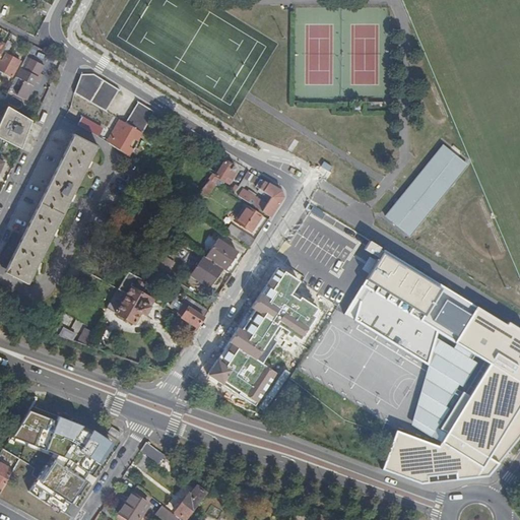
[(39,13),(48,18),(53,7),(45,3),(39,13)]
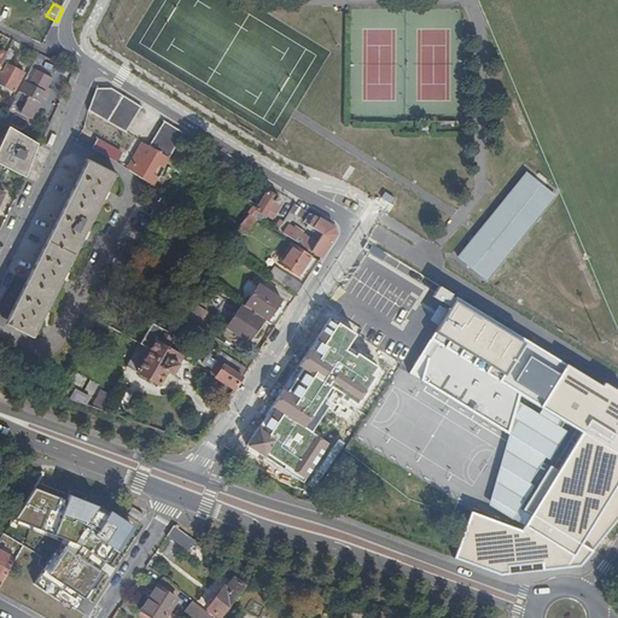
[(17,54),(11,51),(7,57),(0,69),(0,85),(16,94),(25,75),(15,70),(18,65),(12,62),(17,54)]
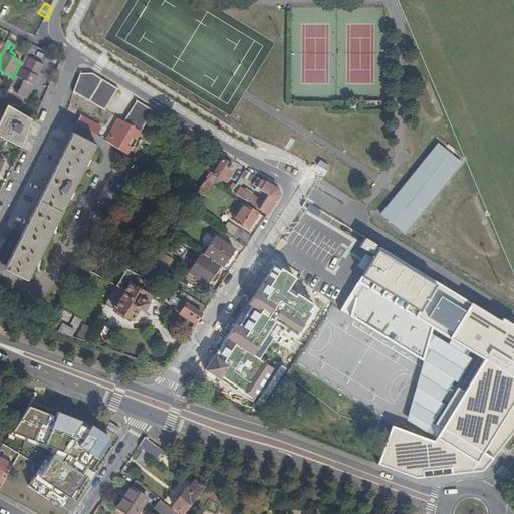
[(17,95),(20,96),(37,63),(32,60),(21,79),(25,81),(17,95)]
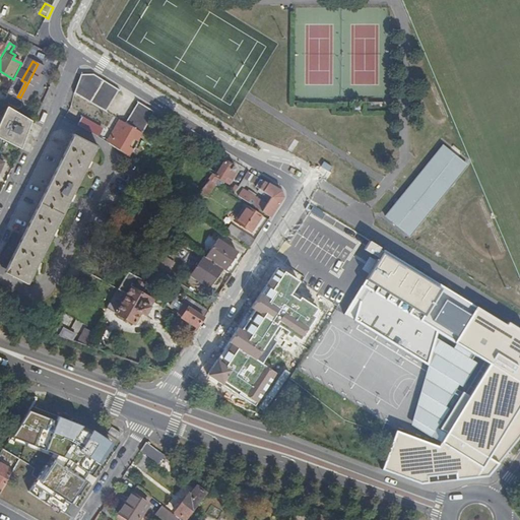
[(38,64),(20,98),(27,102),(41,78),(43,79),(46,74),(44,73),(46,68),(38,64)]
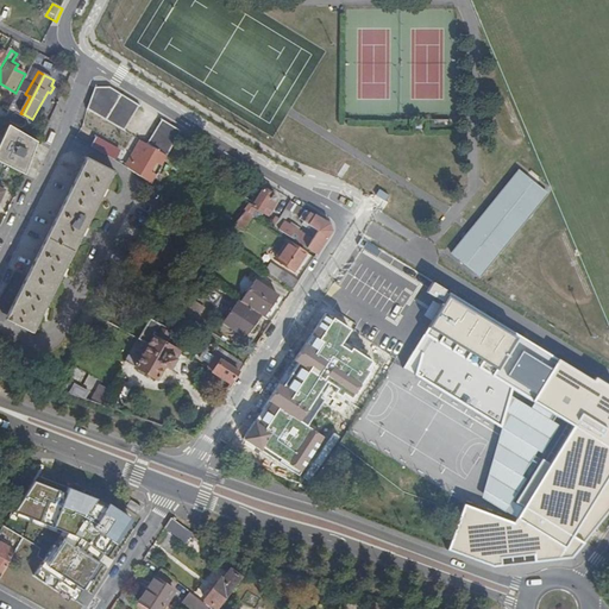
[(88,111),(126,133),(139,107),(111,89),(95,90),(88,111)]
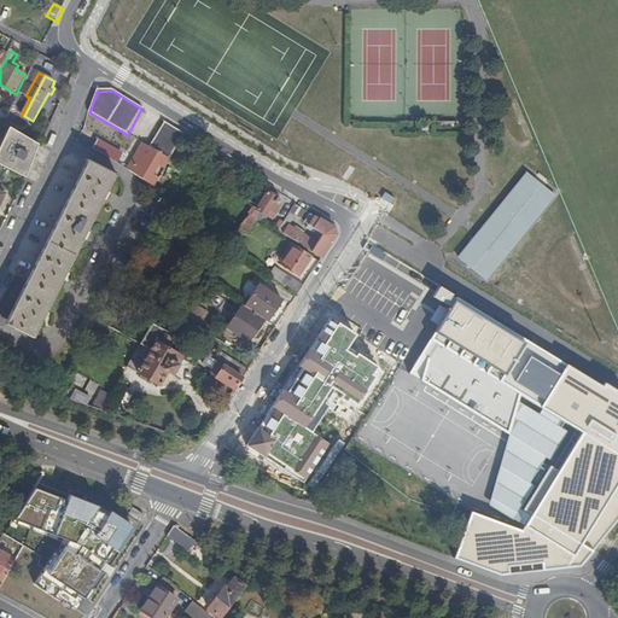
[(151,149),(170,161),(184,134),(164,123),(151,149)]
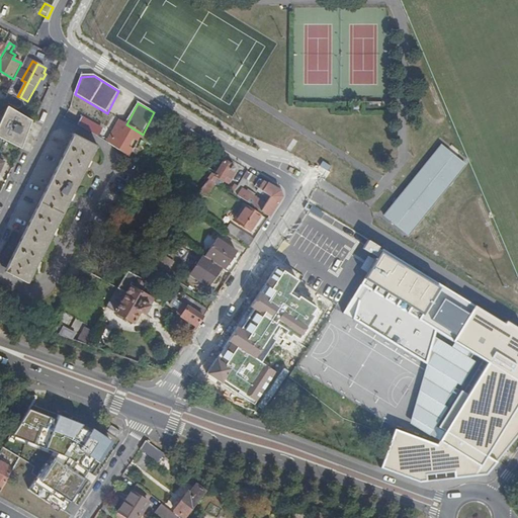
[(0,139),(22,151),(33,123),(32,121),(13,110),(9,108),(0,127),(0,139)]
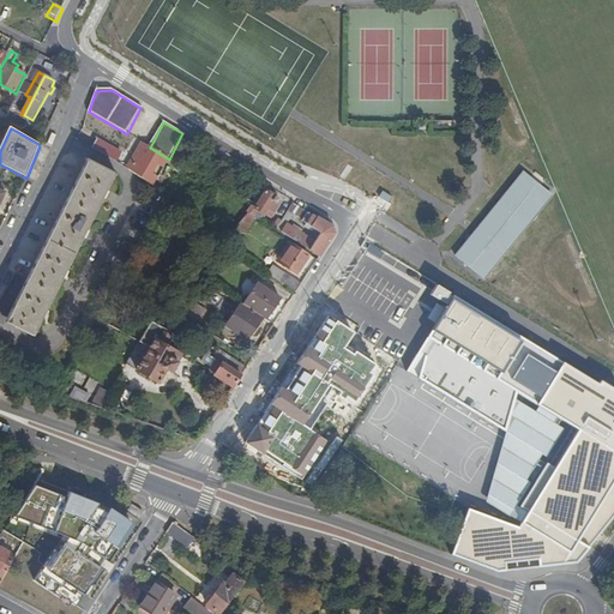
[(94,150),(118,163),(122,155),(98,140),(94,150)]
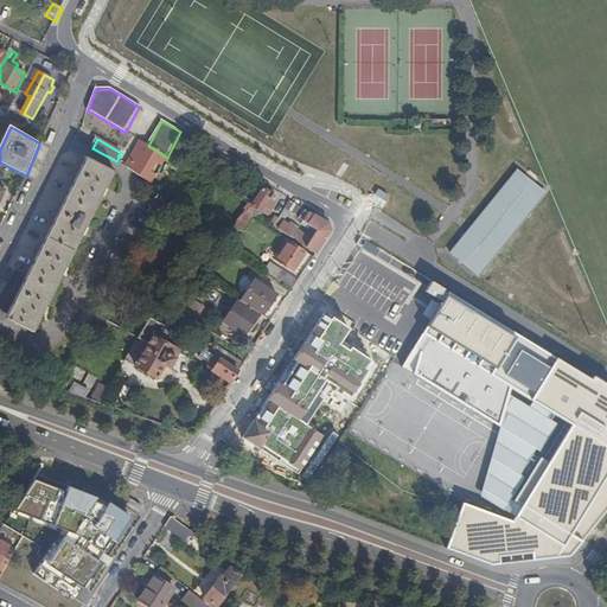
[(145,145),(142,144),(127,168),(129,171),(145,145)]
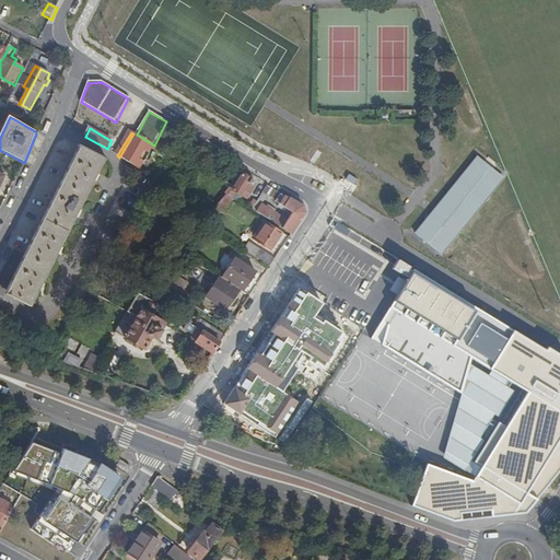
[(119,158),(140,171),(144,164),(138,160),(143,150),(150,154),(154,146),(137,135),(133,133),(119,158)]
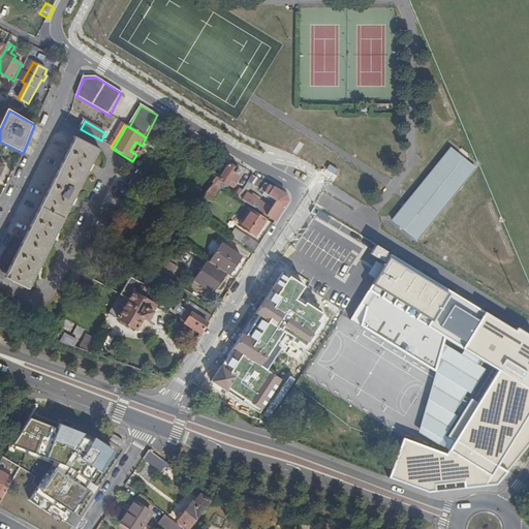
[(24,244),(47,255),(98,152),(99,152),(99,151),(74,138),(74,139),(75,141),(24,244)]
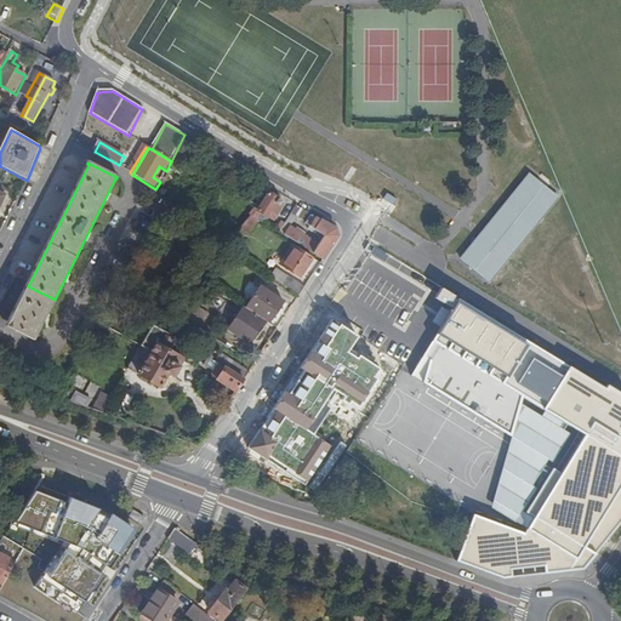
[(530,174),(461,260),(491,283),(559,198),(530,174)]
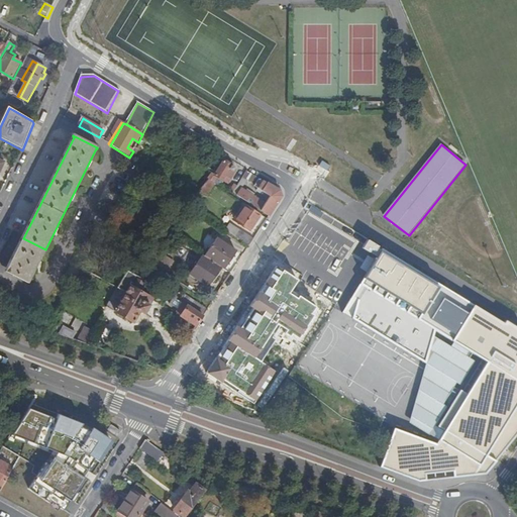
[(209,182),(215,185),(219,179),(223,182),(226,178),(230,181),(235,173),(234,172),(235,169),(224,163),(215,177),(214,176),(209,182)]
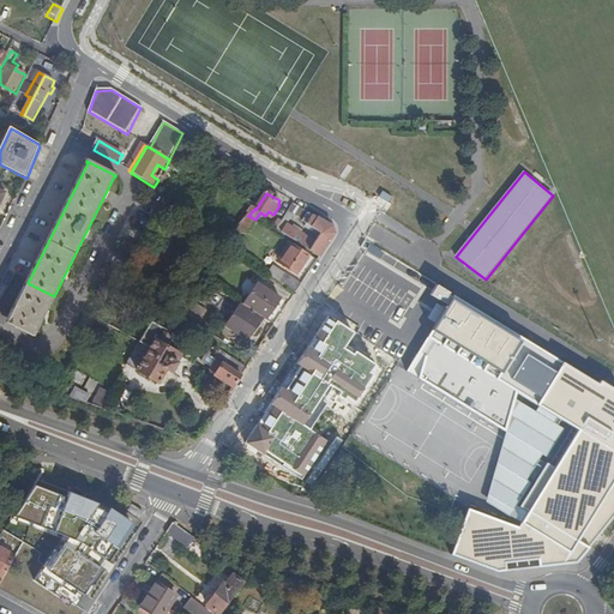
[(320,256),(336,233),(332,224),(294,203),(290,210),(283,223),(278,229),(277,230),(320,256)]
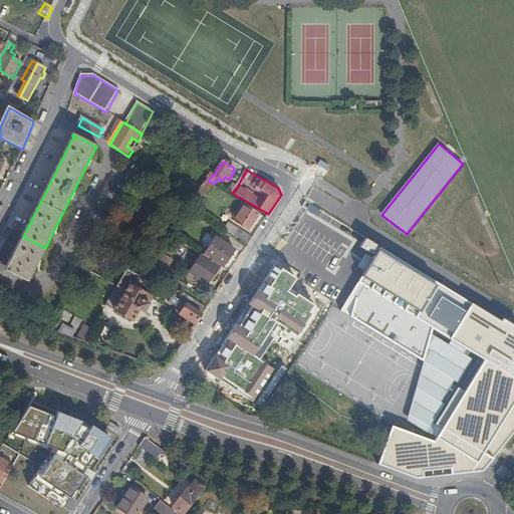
[(237,187),(243,176),(237,172),(230,183),(233,185),(237,187)]
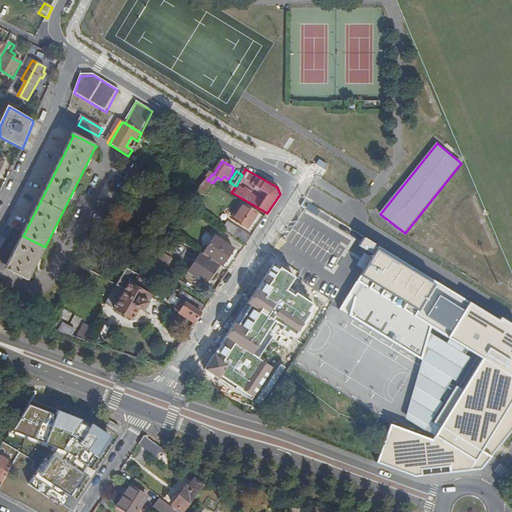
[(205,195),(213,183),(207,180),(198,190),(205,195)]
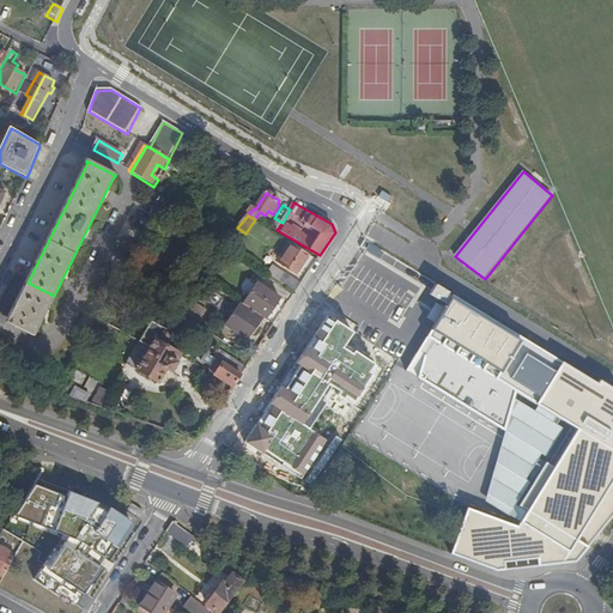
[(290,244),(287,248),(290,249),(280,265),(297,275),(309,256),(290,244)]
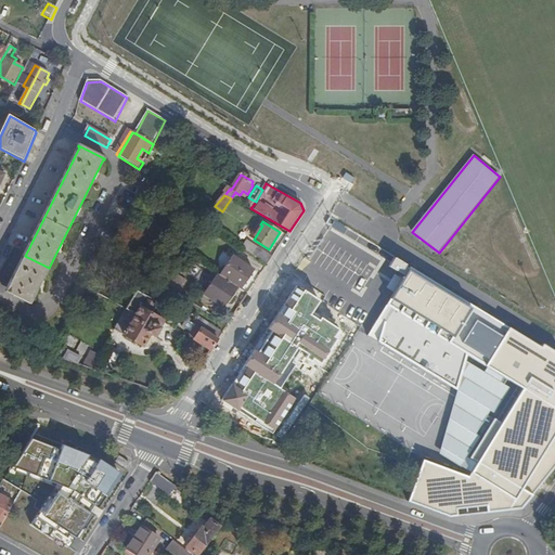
[(302,256),(347,282),(366,247),(323,221),(302,256)]
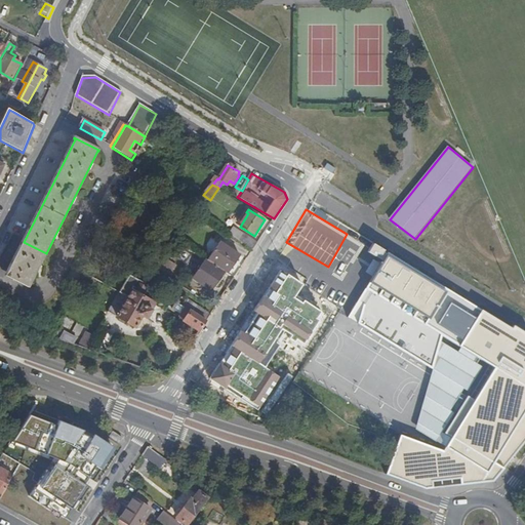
[(248,213),(246,212),(238,225),(240,227),(248,213)]
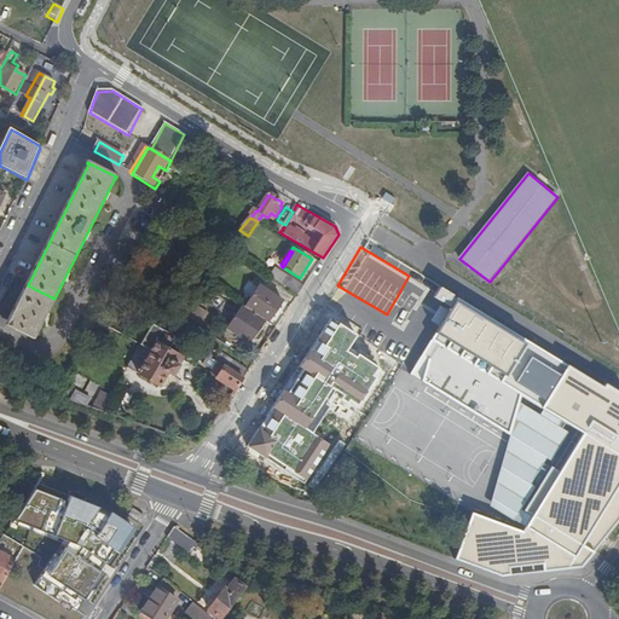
[(296,295),(304,284),(275,266),(268,276),(296,295)]
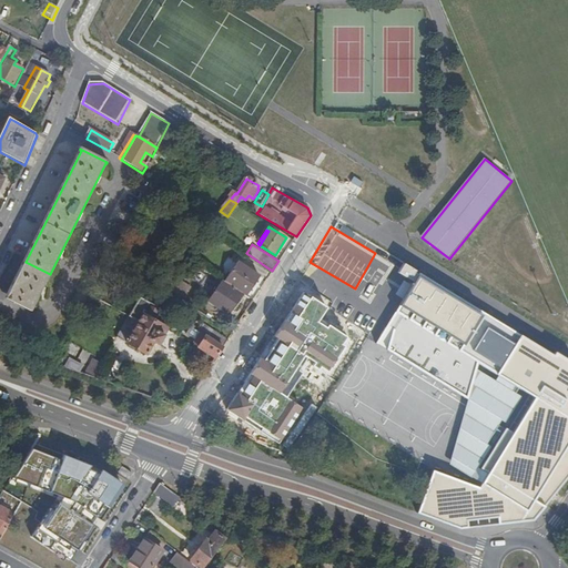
[(377,261),(358,282),(376,297),(395,276),(377,261)]
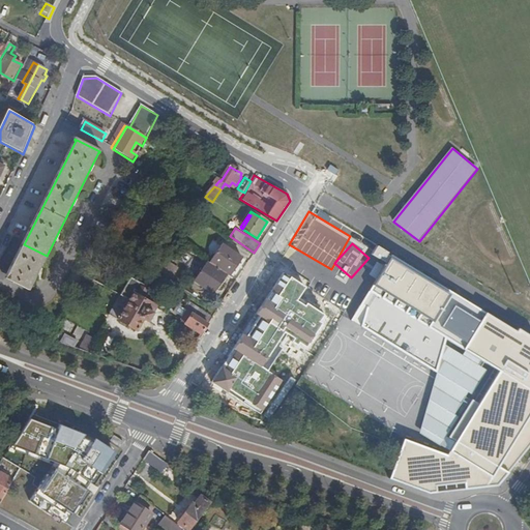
[(47,256),(24,244),(5,281),(29,292),(47,256)]
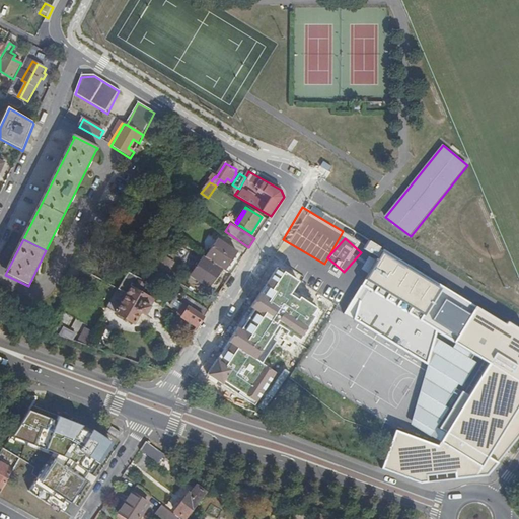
[(206,257),(217,266),(217,265),(226,271),(237,253),(217,240),(206,257)]
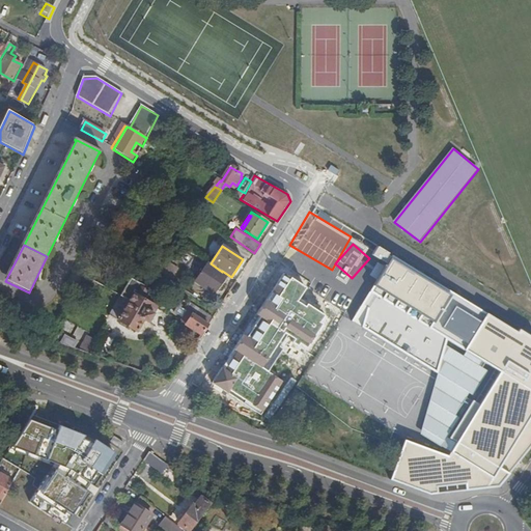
[(530,339),(498,320),(390,255),(352,319),(436,372),(446,339),(501,369),(448,455),(404,439),(389,480),(429,495),(497,485),(530,445),(530,339)]
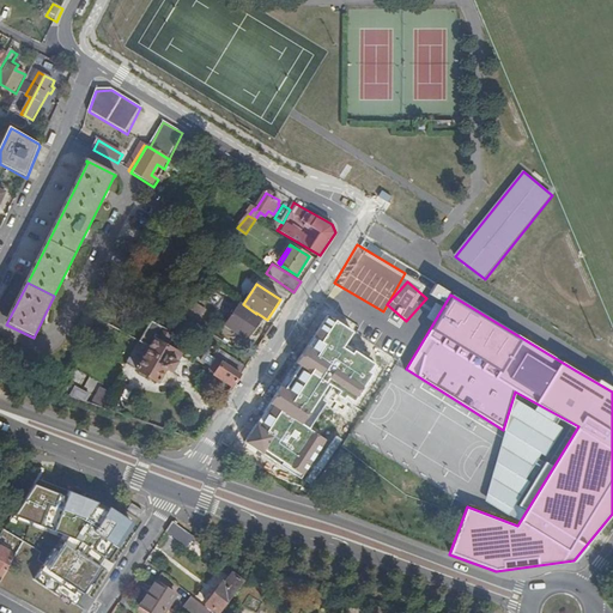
[(183,297),(174,309),(174,310),(187,319),(195,305),(183,297)]
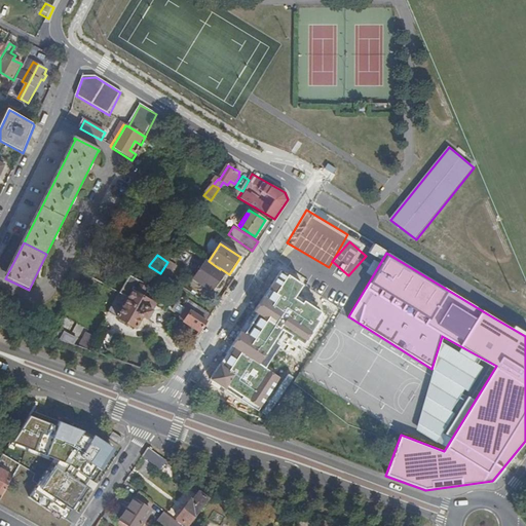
[(225,273),(208,261),(194,280),(212,292),(225,273)]
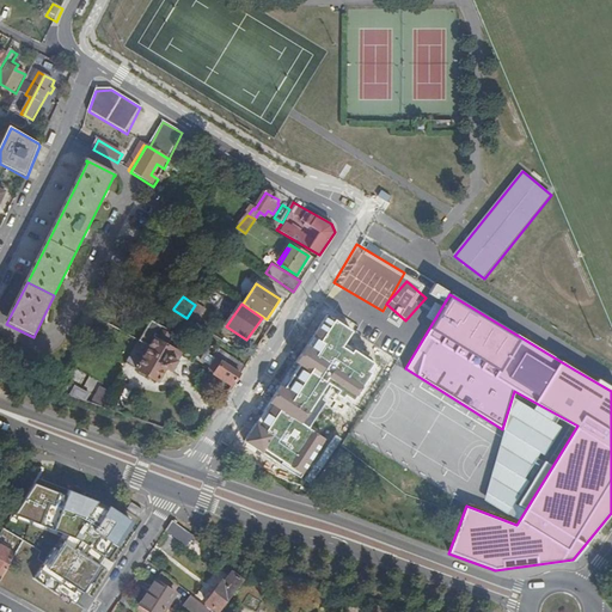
[(195,305),(187,318),(197,325),(206,312),(195,305)]
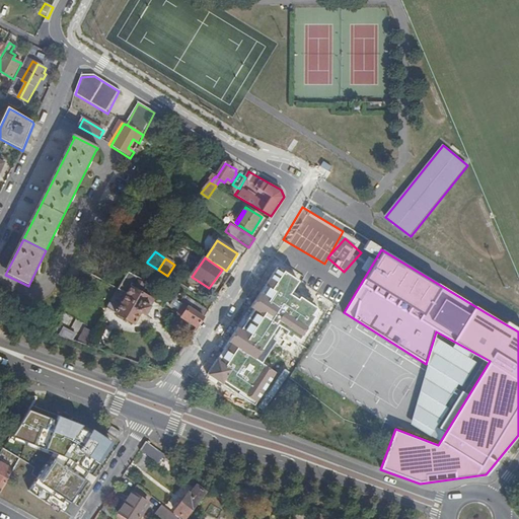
[(208,374),(255,404),(278,372),(263,363),(276,341),(273,339),(280,325),(289,331),(288,334),(292,337),(294,335),(302,339),(317,316),(314,315),(318,308),(302,297),(300,299),(292,294),(300,281),(285,272),(284,273),(278,269),(268,285),(270,287),(266,294),(262,292),(251,306),(258,312),(245,330),(238,326),(230,342),(232,343),(221,360),(218,359),(208,374)]
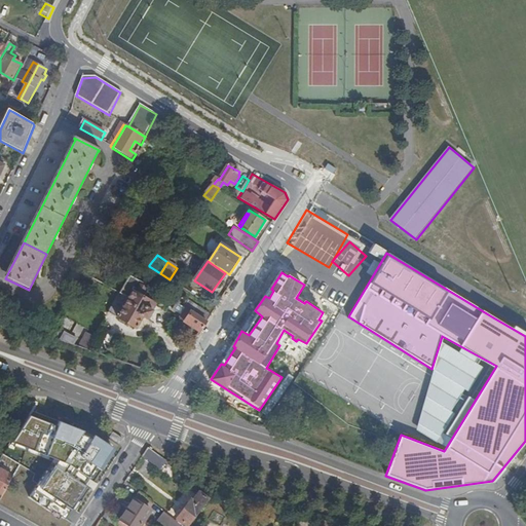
[(130,276),(120,295),(109,313),(136,330),(143,318),(147,321),(156,305),(145,299),(151,289),(130,276)]
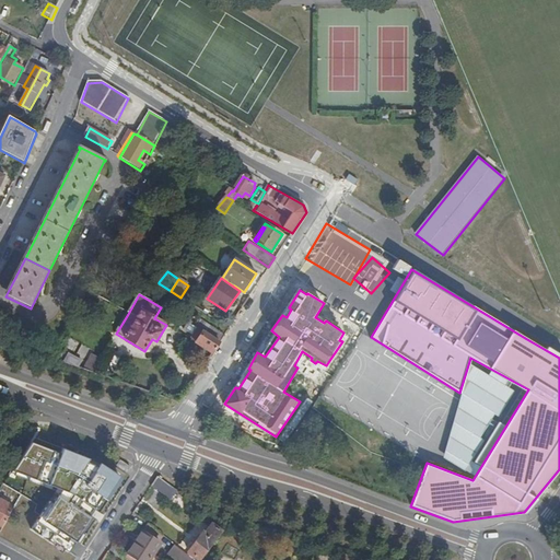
[(191,340),(212,354),(224,334),(200,317),(193,327),(198,329),(193,337),(191,340)]
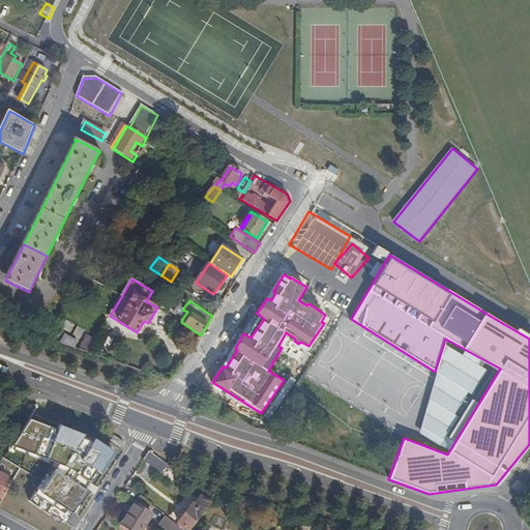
[(178,316),(182,319),(187,312),(182,310),(178,316)]
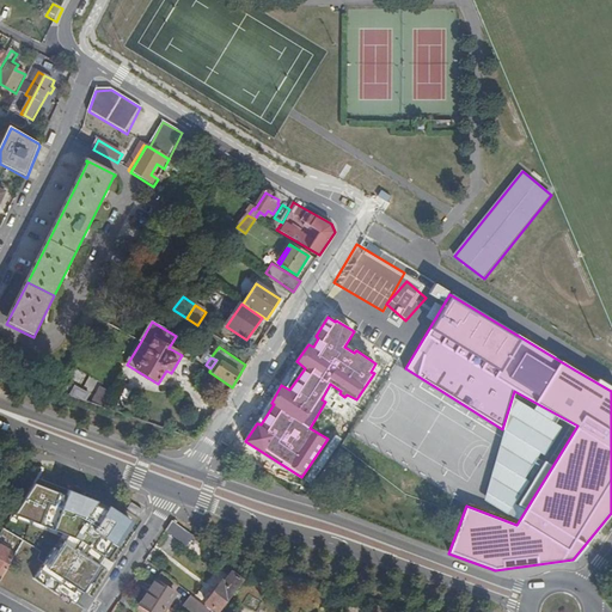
[(99,389),(90,405),(99,409),(109,392),(99,389)]
